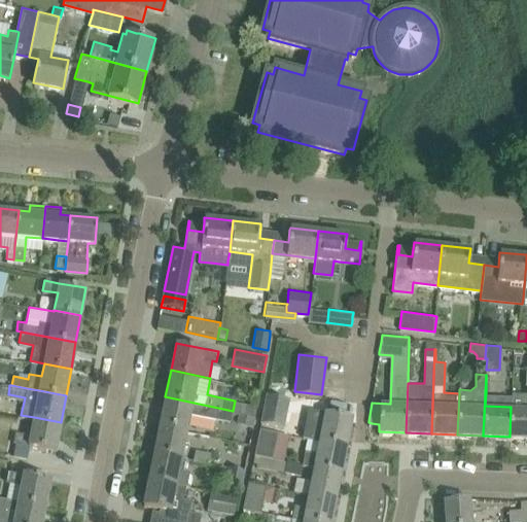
[(511,407),(510,437),(526,437),(526,386),(526,392),(512,392),(511,393),(511,407)]
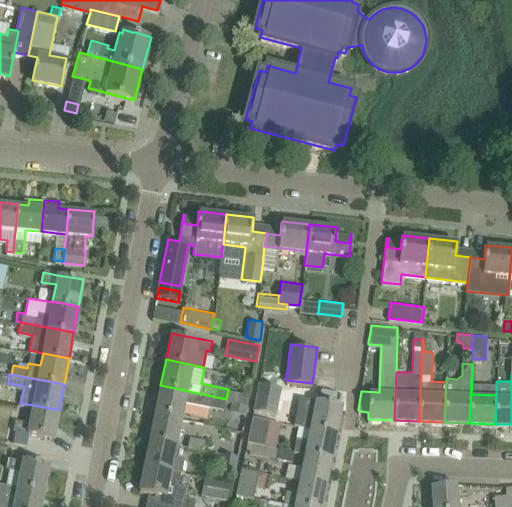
[(282,385),(261,381),(258,380),(253,408),(276,413),(282,385)]
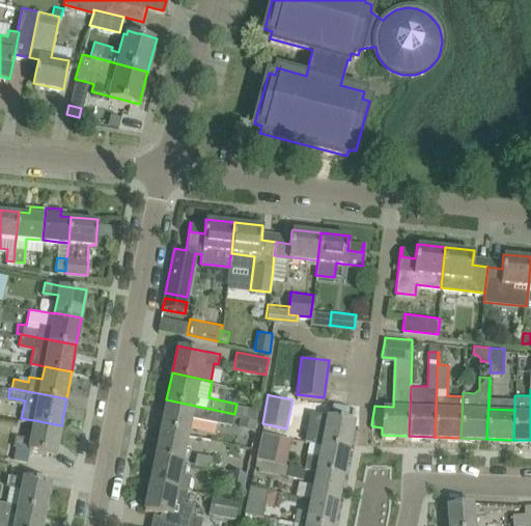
[(231,424),(234,414),(166,399),(161,426),(188,432),(190,425),(192,416),(216,421),(231,424)]
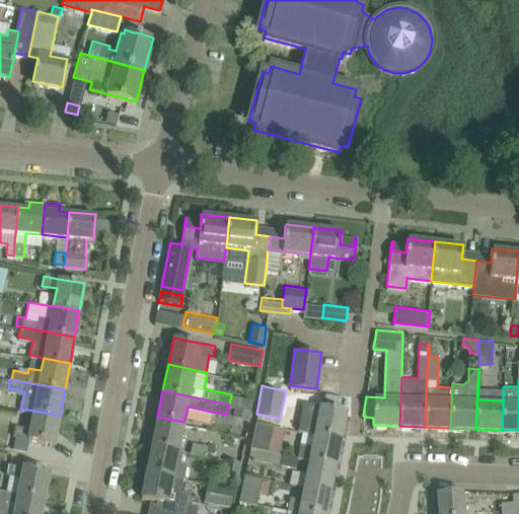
[(244,407),(250,408),(252,393),(246,393),(244,407)]
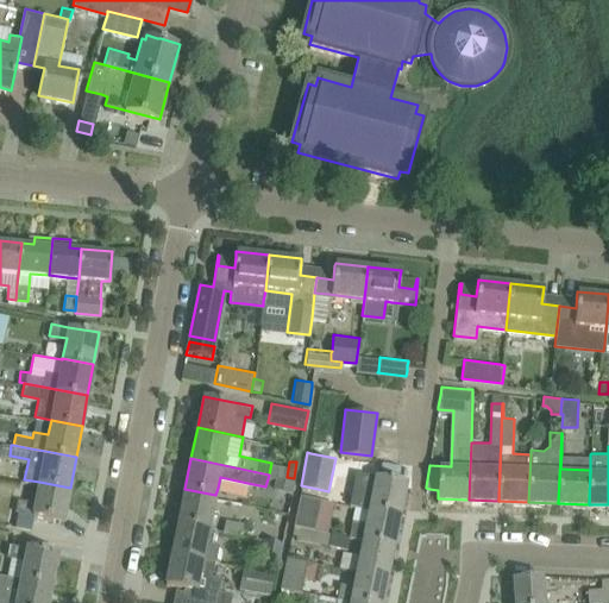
[(352,503),(400,513),(406,482),(376,476),(358,472),(356,484),(352,503)]
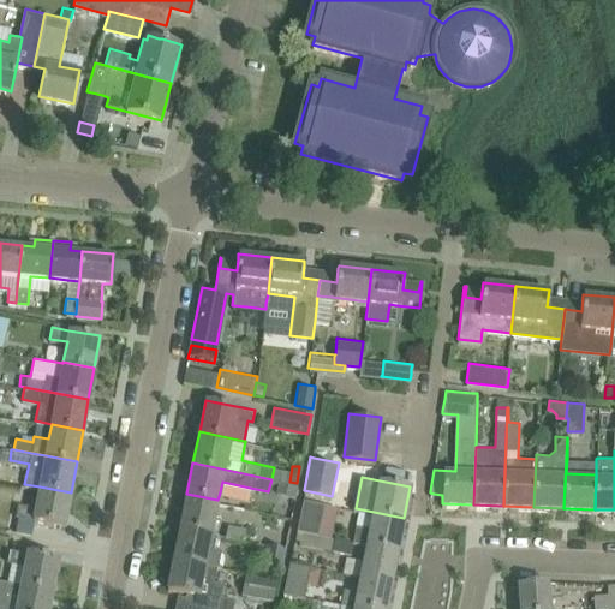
[(65,524),(71,493),(40,487),(36,507),(18,503),(16,514),(34,518),(65,524)]
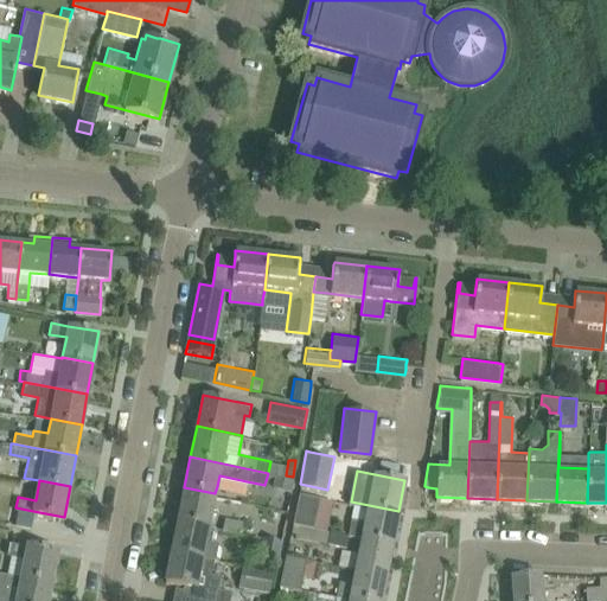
[(209,524),(215,493),(184,487),(178,518),(209,524)]
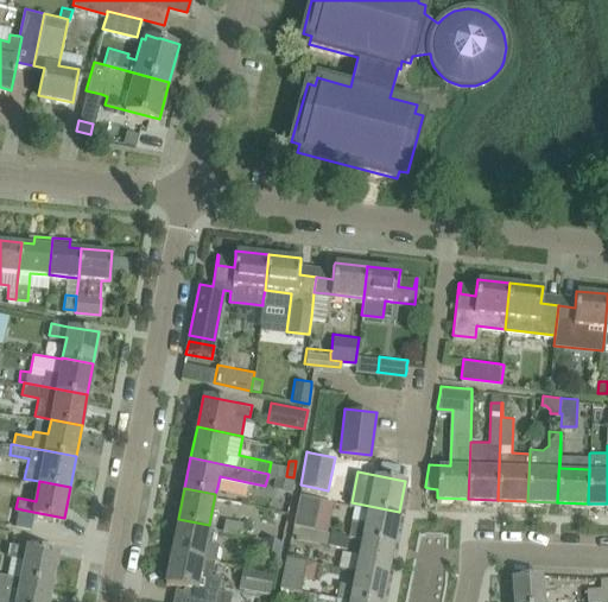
[(315,527),(315,526),(321,496),(299,493),(293,524),(315,527)]
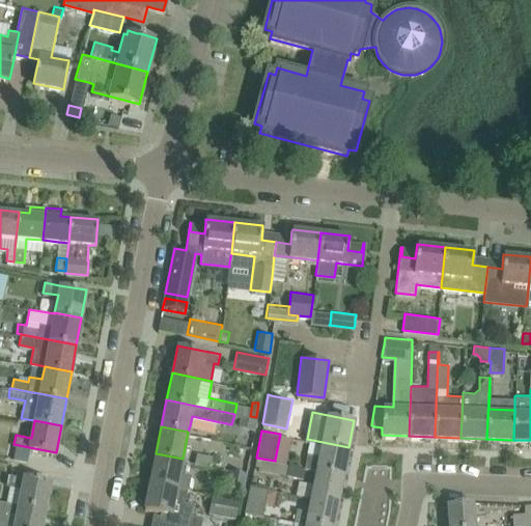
[(343,473),(348,447),(307,439),(307,440),(309,441),(304,467),(305,467),(317,470),(317,468),(343,473)]
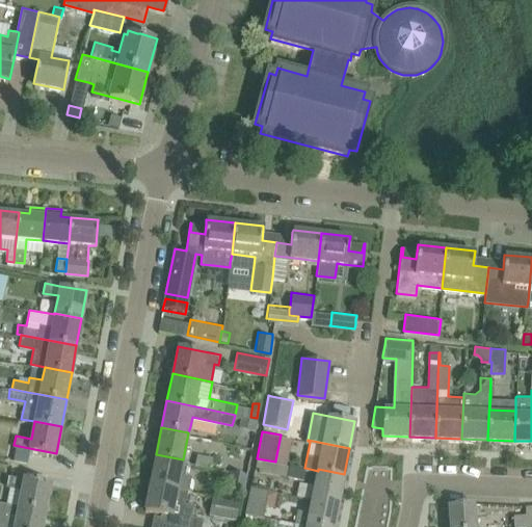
[(211,467),(211,465),(213,456),(196,452),(194,464),(211,467)]
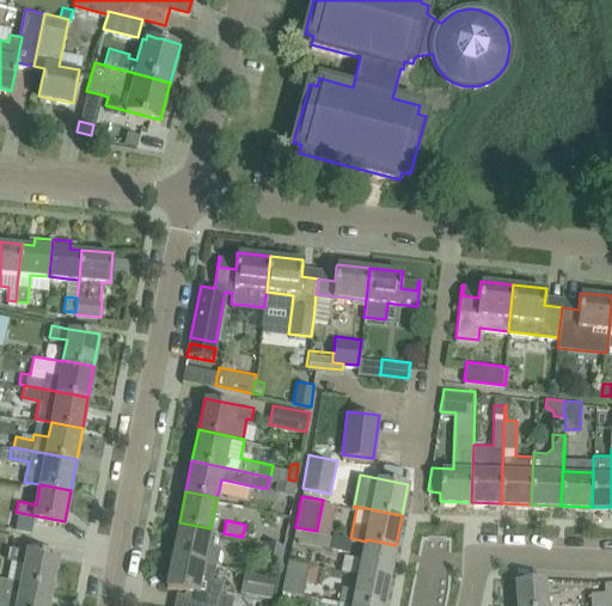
[(210,528),(179,522),(173,554),(216,562),(220,546),(213,545),(215,534),(219,536),(220,531),(210,528)]
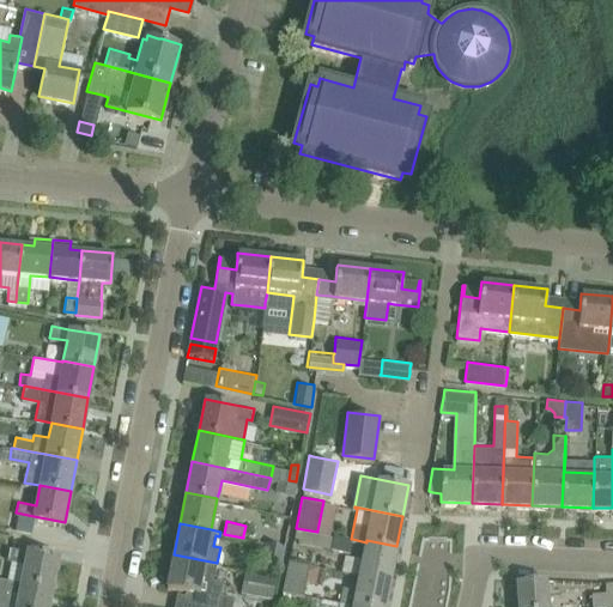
[(351,539),(333,534),(331,547),(350,551),(352,539),(351,539)]
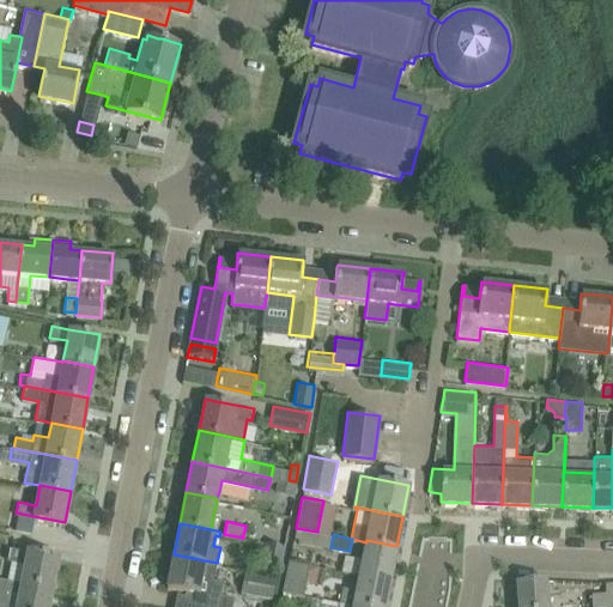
[(390,578),(396,546),(366,540),(366,542),(360,572),(390,578)]
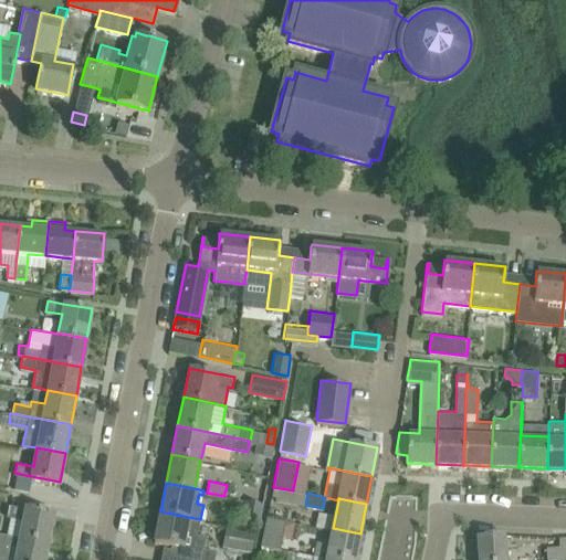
[(245,499),(242,517),(260,520),(263,503),(245,499)]
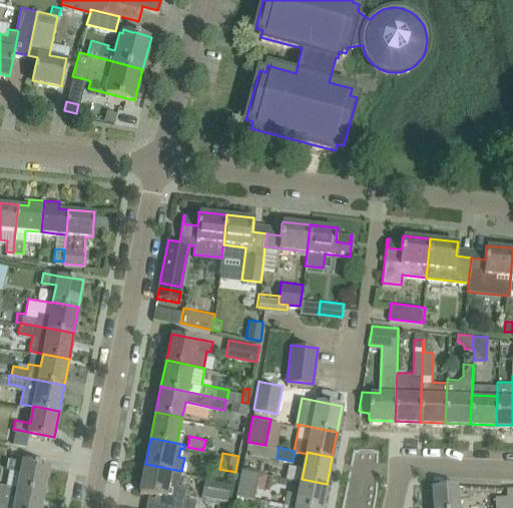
[(7,459),(6,467),(11,468),(21,470),(18,486),(43,491),(49,465),(29,461),(22,460),(8,457),(7,459)]
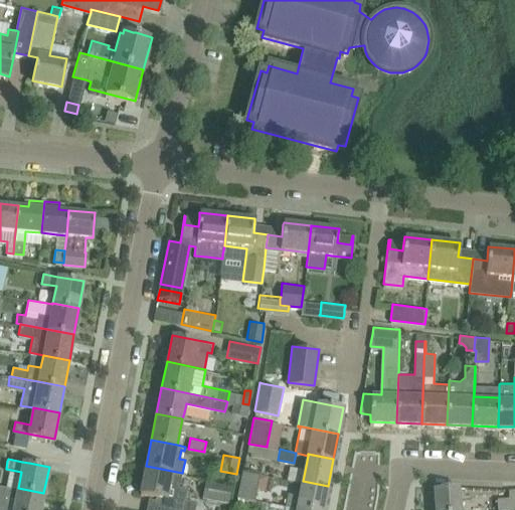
[(146,466),(140,492),(156,495),(155,499),(153,499),(150,509),(188,509),(190,500),(186,499),(188,489),(179,487),(182,473),(146,466)]
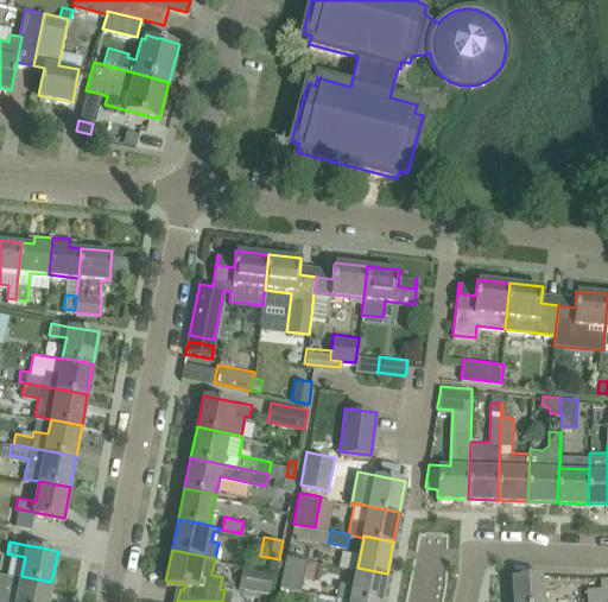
[(280,585),(301,589),(303,575),(309,576),(314,575),(317,561),(286,555),(280,585)]
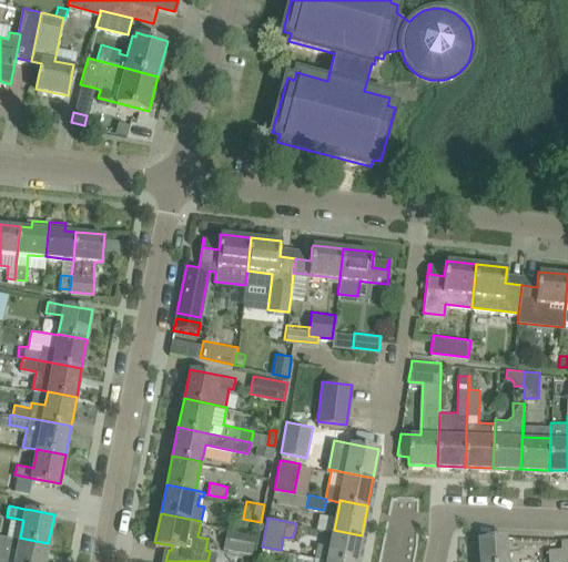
[(252,553),(255,533),(226,528),(223,548),(252,553)]
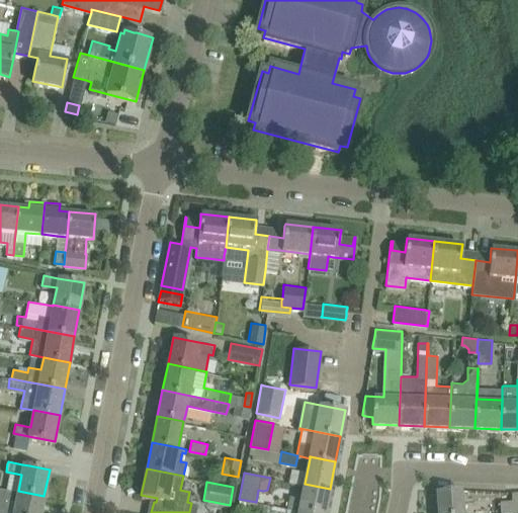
[(286,508),(315,512),(325,512),(330,489),(305,484),(301,498),(289,495),(286,508)]
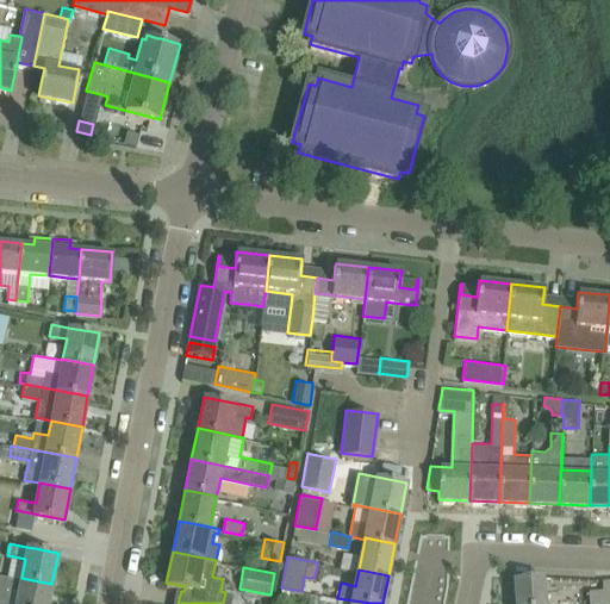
[(48,603),(51,584),(22,578),(8,576),(0,573),(0,586),(19,591),(16,603),(48,603)]
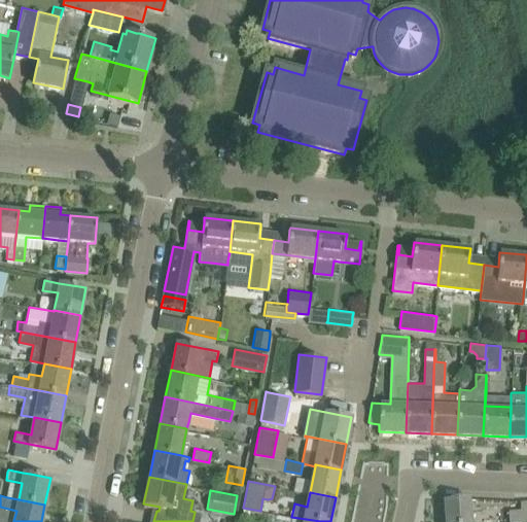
[(445,521),(470,521),(469,497),(444,499),(445,521)]
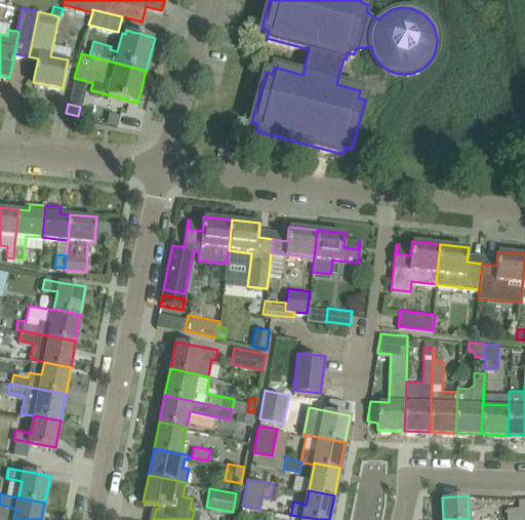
[(520,519),(524,519),(524,497),(518,498),(519,506),(506,508),(507,519),(520,519)]
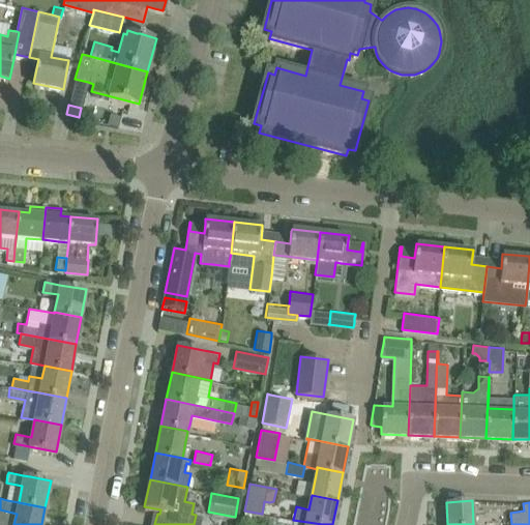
[(322,524),(293,520),(276,516),(274,524),(322,524)]
